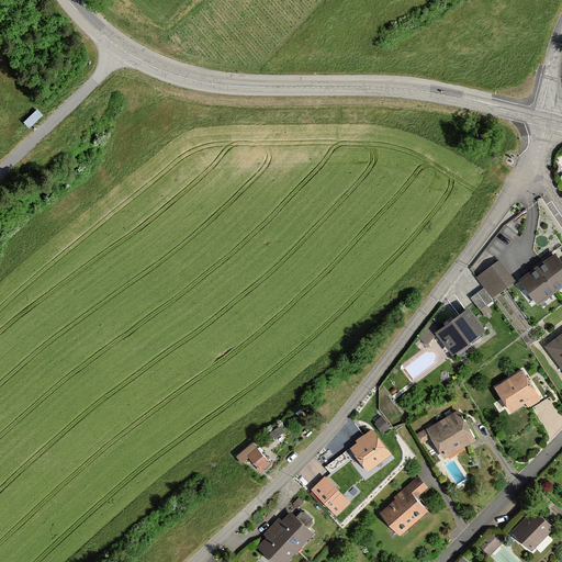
[(31,124),(44,112),(38,107),(26,119),(31,124)]
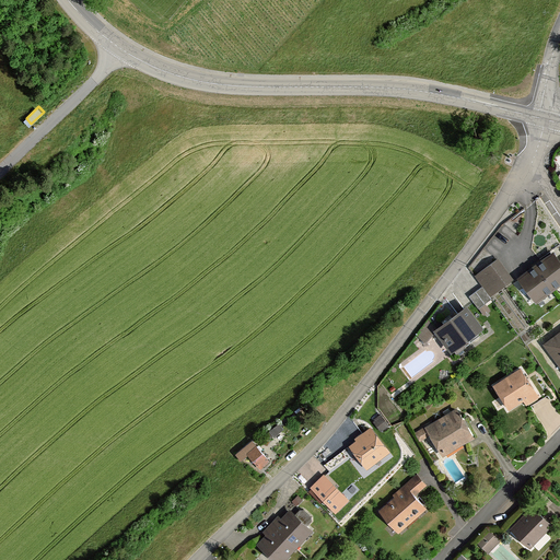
[(559,245),(548,255),(550,258),(553,255),(559,264),(559,245)]
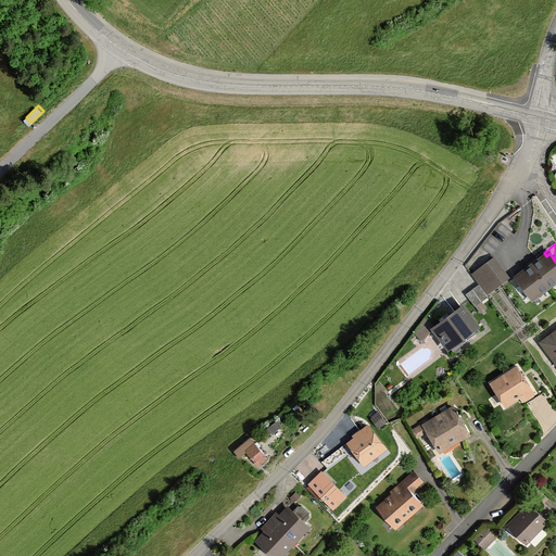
[(546,256),(517,277),(531,297),(555,278),(555,262),(550,253),(546,256)]
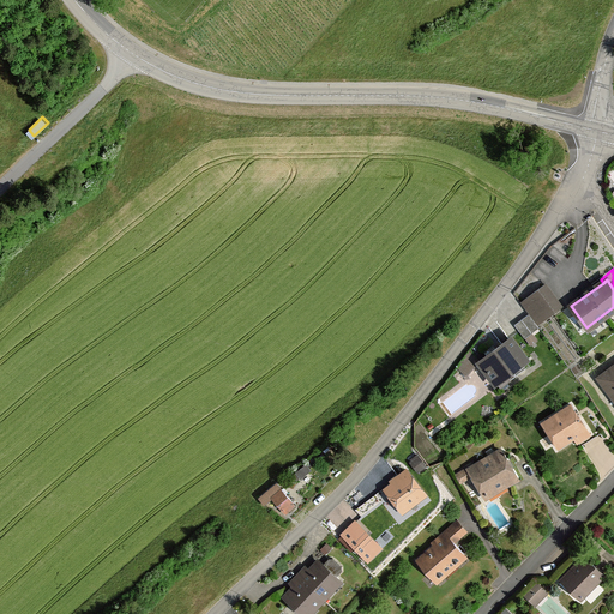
[(541,327),(563,312),(546,288),(523,304),(541,327)]
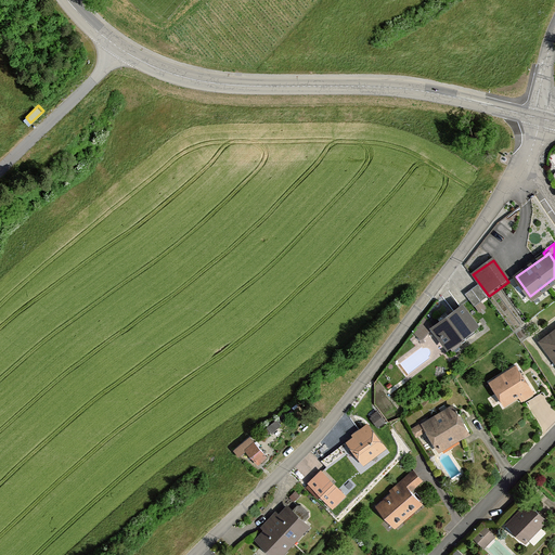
[(554,297),(554,278),(530,296),(539,309),(554,297)]
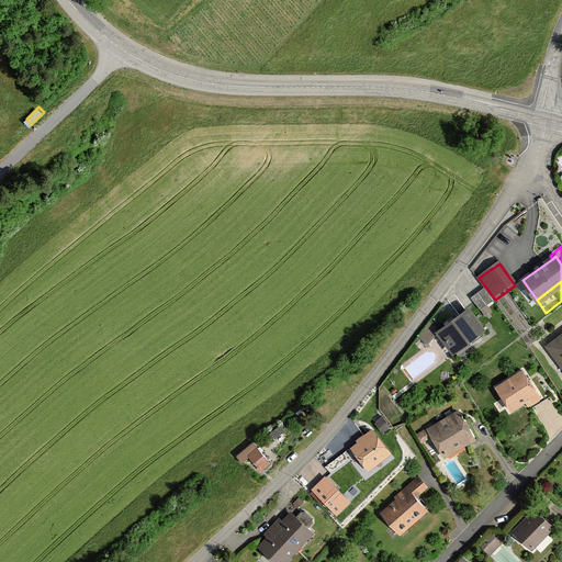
[(492,301),(484,291),(473,300),(476,304),(481,310),(492,301)]
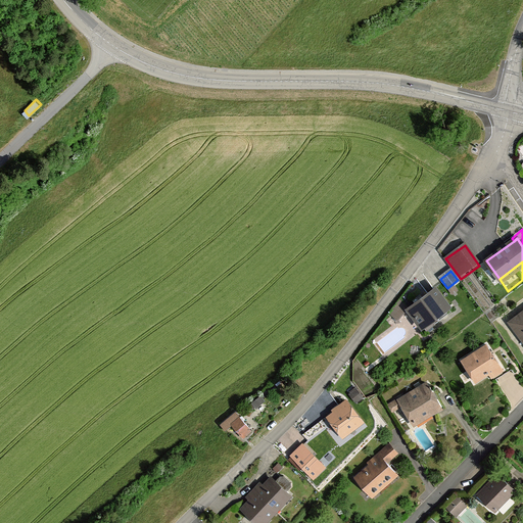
[(426,330),(448,312),(433,291),(424,298),(410,310),(426,330)]
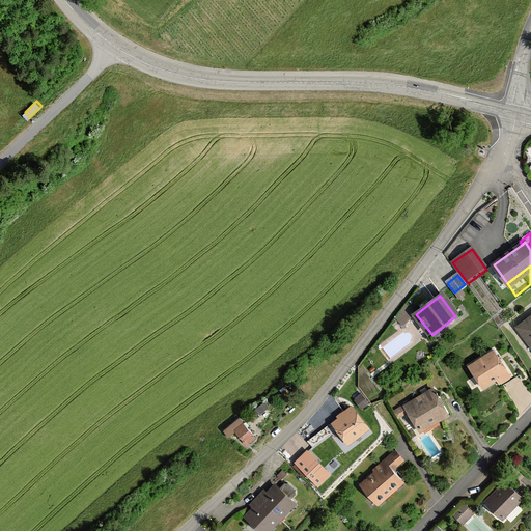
[(530,313),(515,326),(527,342),(530,338),(530,313)]
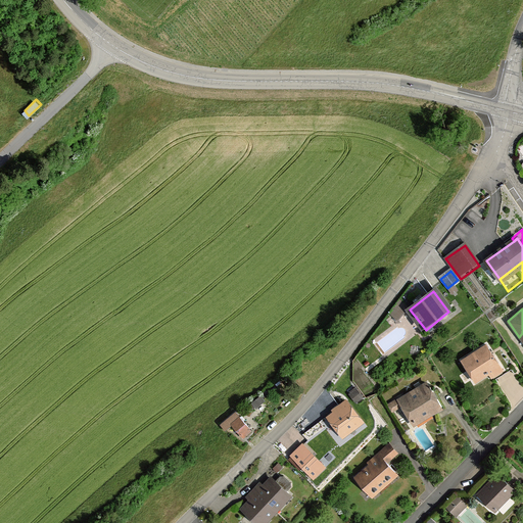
[(488,343),(461,361),(475,383),(503,365),(488,343)]
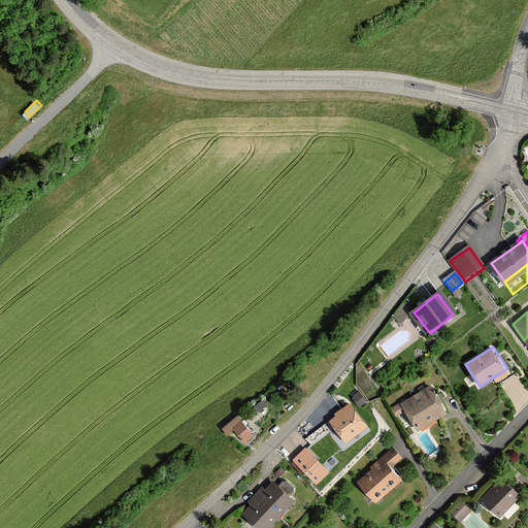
[(444,415),(450,411),(443,400),(447,399),(442,393),(439,395),(436,390),(404,407),(406,410),(418,430),(444,415)]
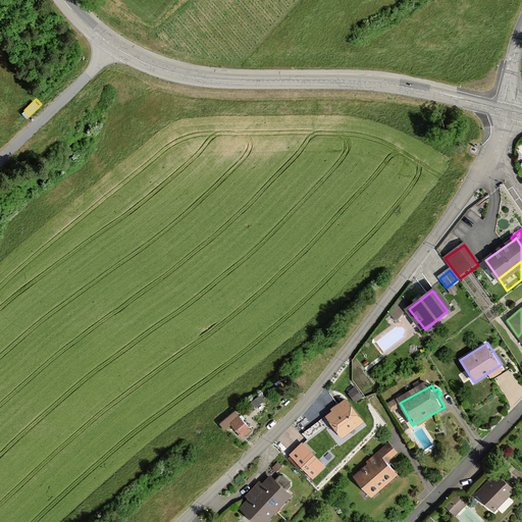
[(362,397),(355,386),(348,392),(355,403),(362,397)]
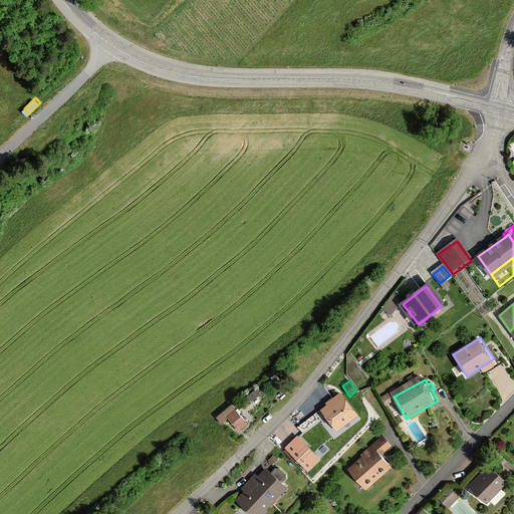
[(260,394),(256,389),(247,397),(251,402),(260,394)]
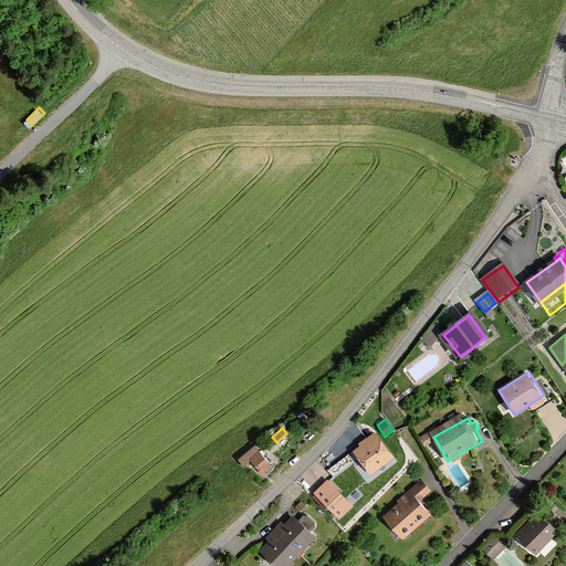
[(394,459),(374,431),(365,439),(359,443),(362,447),(355,451),(371,474),(394,459)]
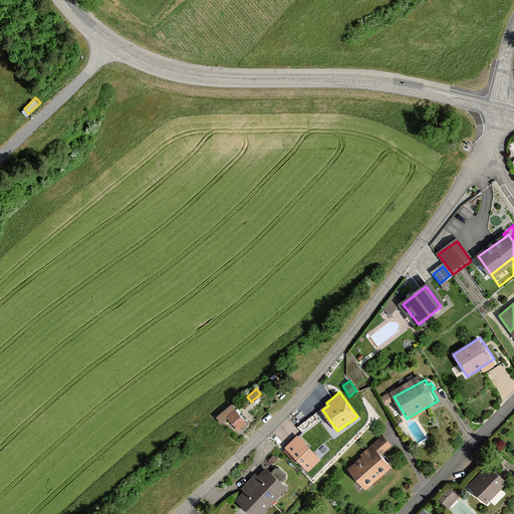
[(396,400),(394,397),(392,393),(381,398),(386,406),(396,400)]
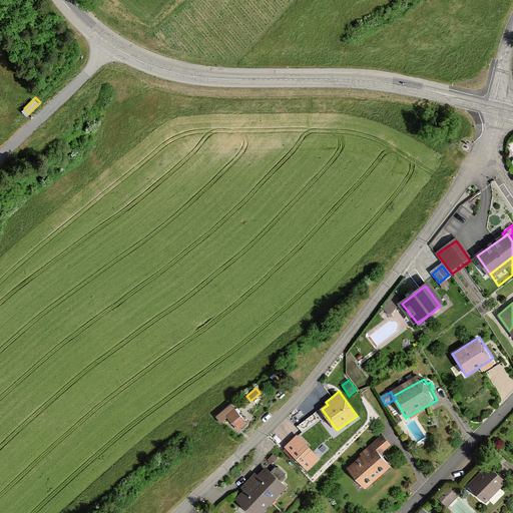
[(226,415),(238,430),(247,423),(234,408),(226,415)]
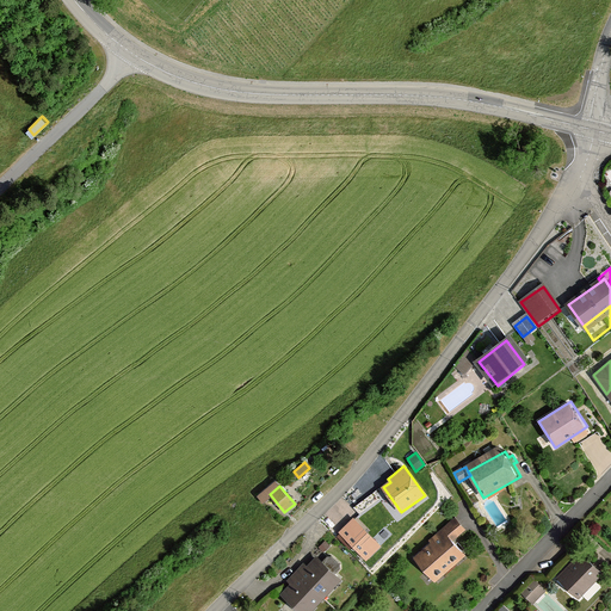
[(353,518),(339,534),(368,561),(382,545),(356,520),(353,518)]
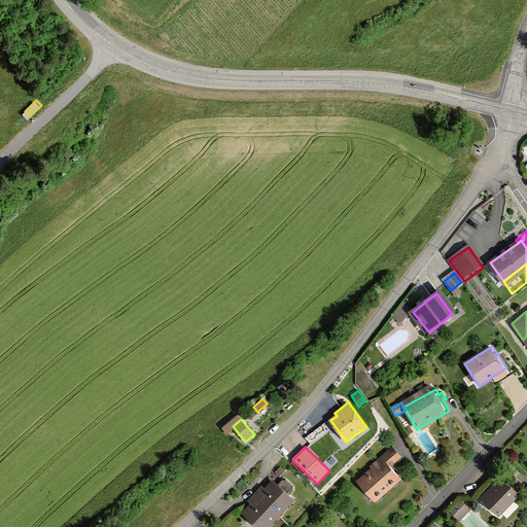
[(381,498),(402,480),(394,470),(384,458),(358,481),(370,494),(374,491),(381,498)]
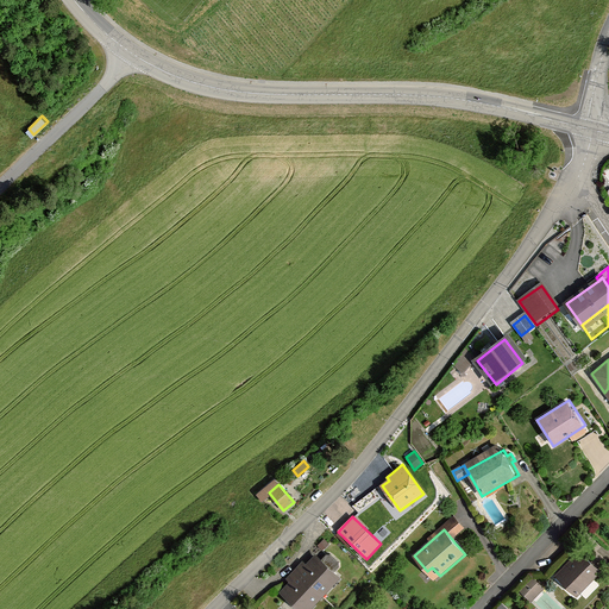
[(591,564),(579,553),(554,581),(564,589),(566,585),(581,597),(602,573),(591,564)]
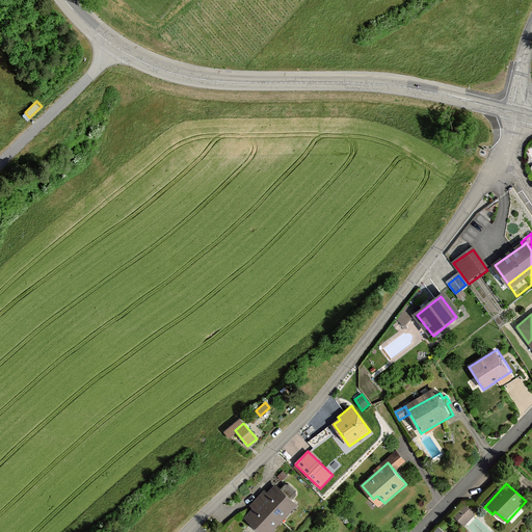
[(281,488),(275,484),(267,493),(265,490),(258,498),(283,522),(298,505),(294,500),(297,496),(296,491),(289,484),(284,485),(281,488)]
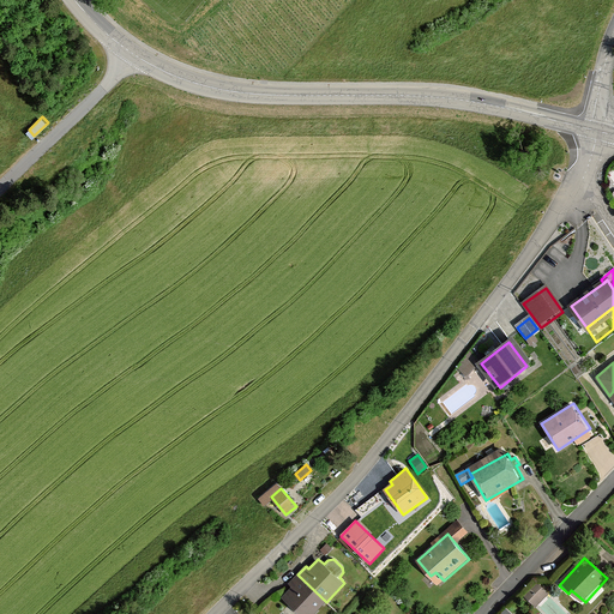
[(314,613),(326,602),(298,575),(289,583),(292,587),(287,593),(282,597),(299,613),(314,613)]
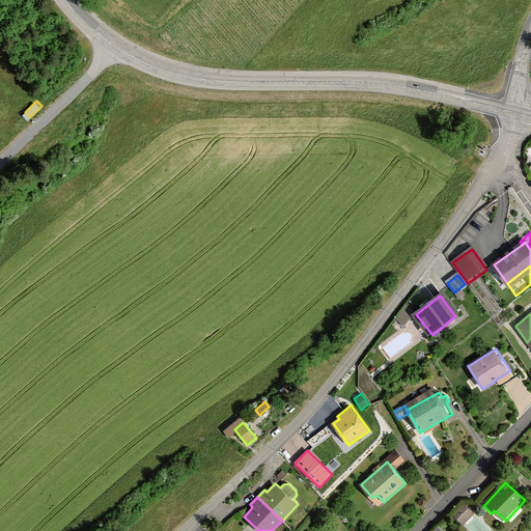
[(457,521),(469,508),(465,504),(454,518),(457,521)]
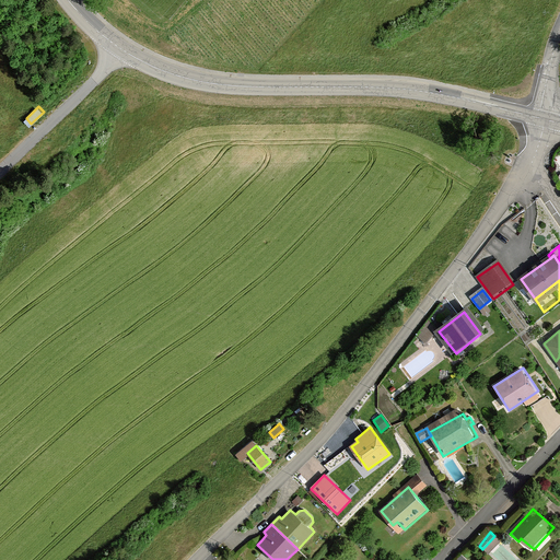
All buildings are outlined.
